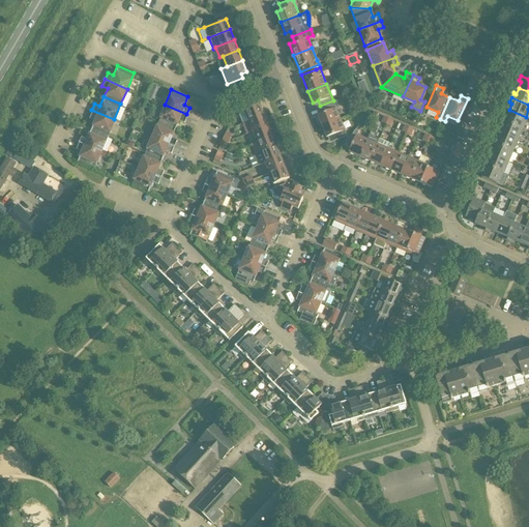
[(370,98),(366,106),(373,108),(376,100),(370,98)]
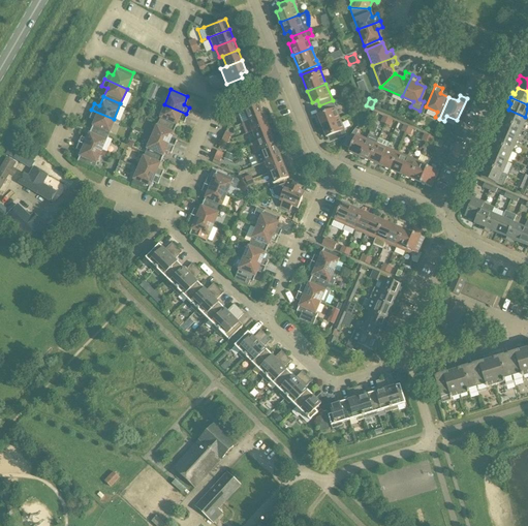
[(333,100),(319,105),(321,112),(316,113),(320,124),(339,117),(333,100)]
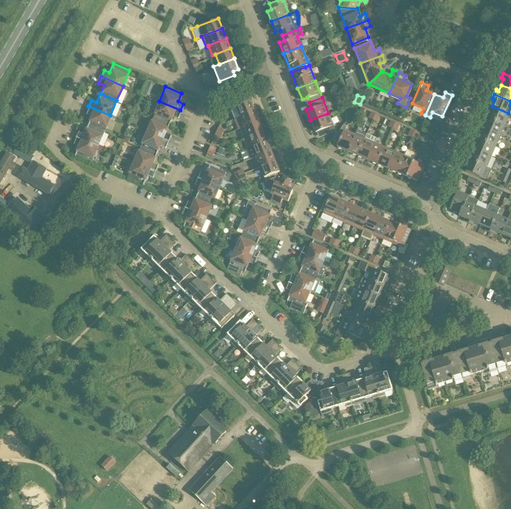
[(239,115),(254,109),(250,98),(242,102),(240,98),(234,101),(239,115)]
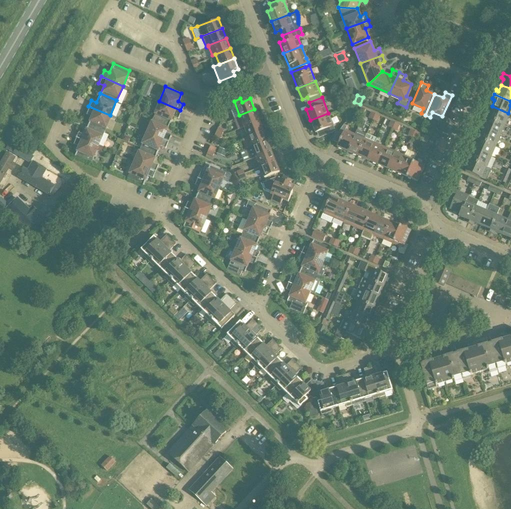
[(180,110),(159,101),(152,116),(168,123),(172,114),(177,116),(180,110)]
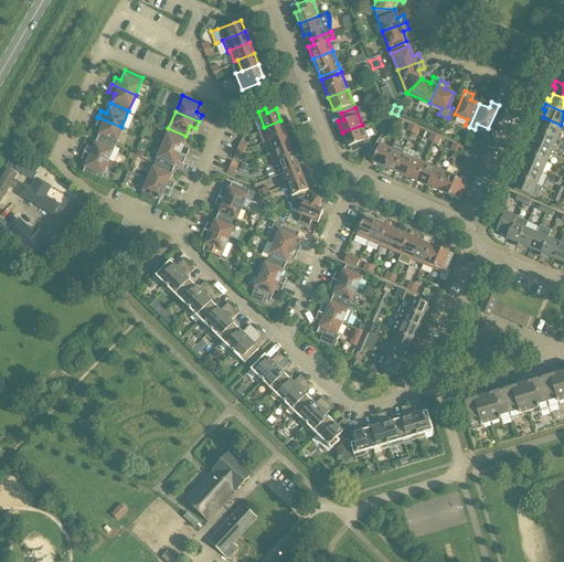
[(121,127),(97,117),(95,124),(100,127),(96,136),(114,144),(121,127)]
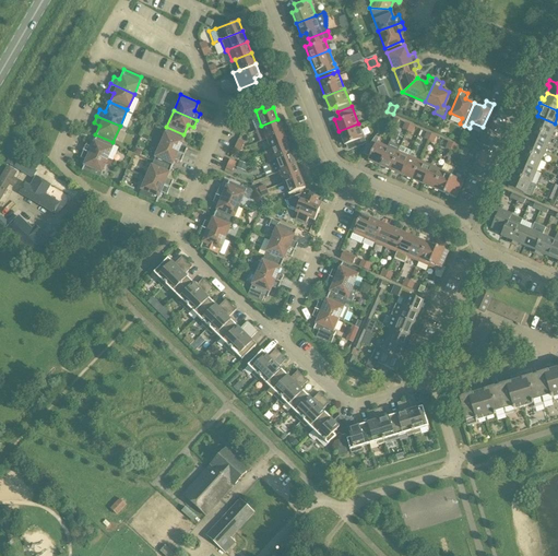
[(555,123),(537,116),(534,122),(532,120),(530,126),(550,134),(555,123)]
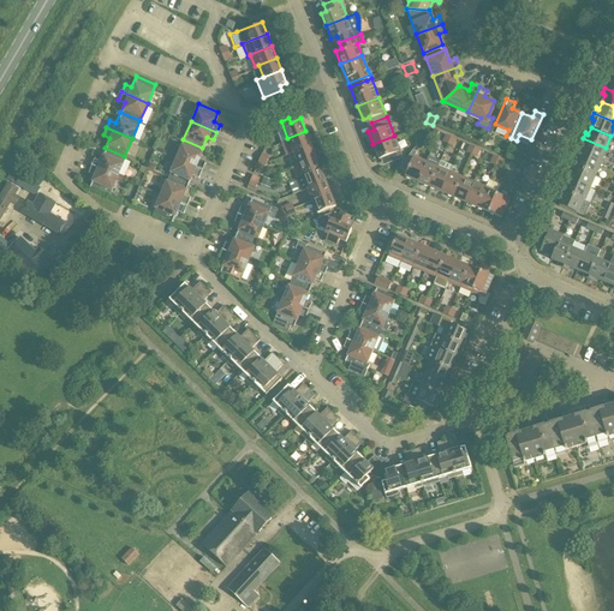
[(287,138),(280,141),(285,154),(292,150),(310,143),(305,131),(287,138)]
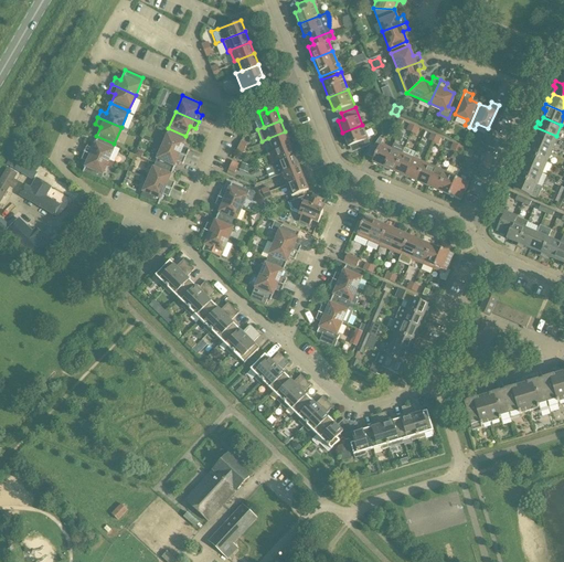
[(369,142),(362,125),(342,133),(347,145),(352,142),(354,148),(369,142)]
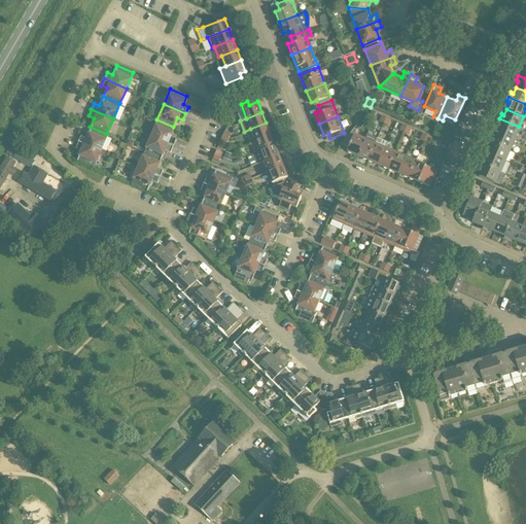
[(519,127),(499,118),(497,123),(499,124),(497,131),(514,138),(519,127)]
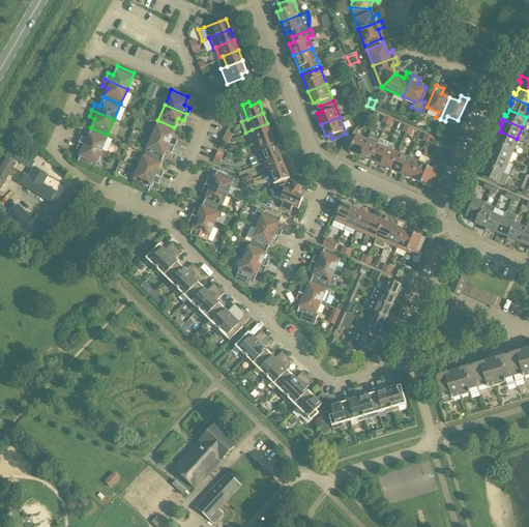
[(174,127),(157,120),(151,136),(173,145),(176,138),(171,136),(174,127)]
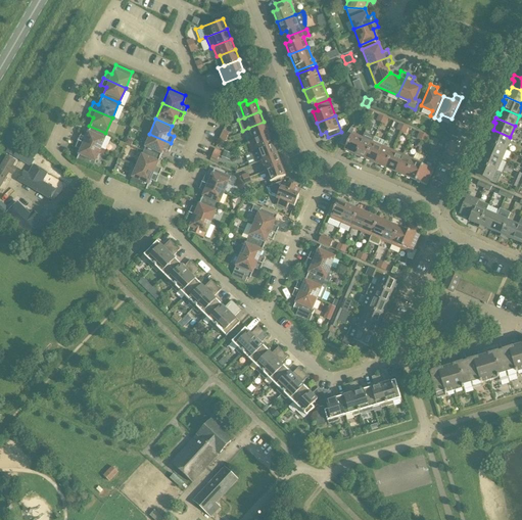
[(268,132),(264,122),(248,128),(252,138),(268,132)]
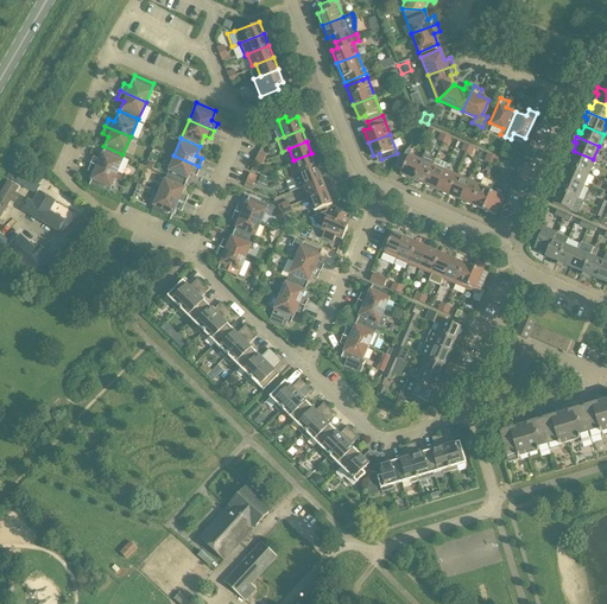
[(122,154),(103,146),(100,157),(93,153),(90,161),(115,172),(117,170),(122,154)]
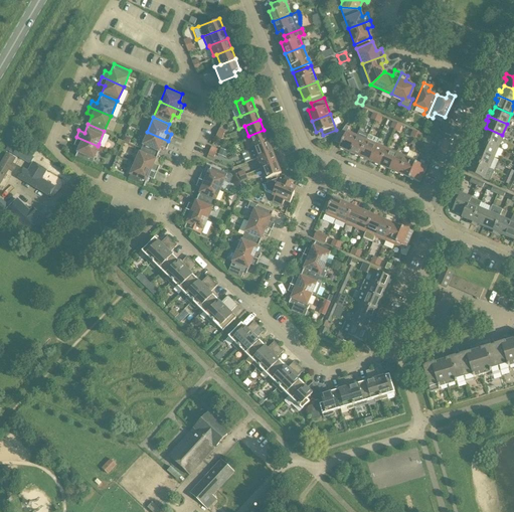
[(356,133),(346,129),(348,125),(344,124),(333,139),(340,142),(338,146),(348,150),(356,133)]
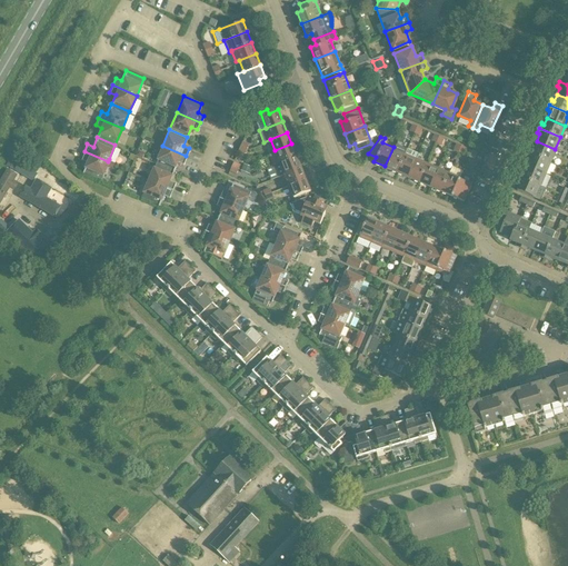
[(530,146),(529,151),(549,160),(555,149),(537,141),(534,148),(530,146)]
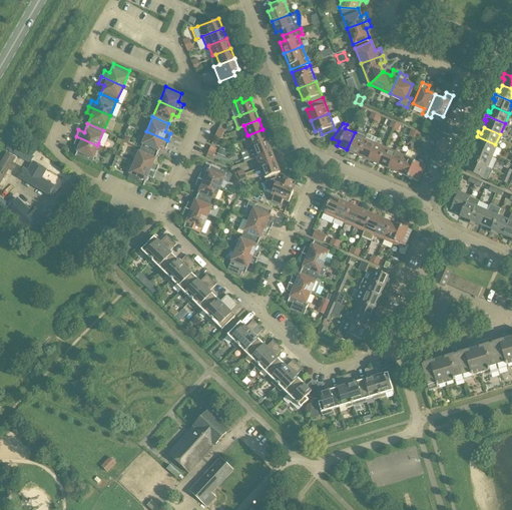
[(355,132),(347,149),(357,153),(366,132),(357,128),(355,132)]
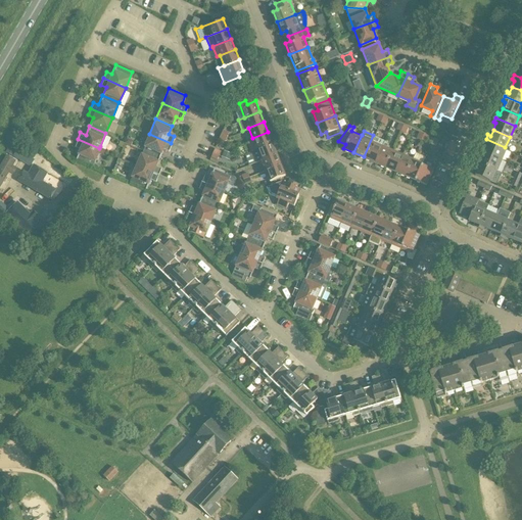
[(252,138),(246,141),(250,150),(272,142),(268,132),(252,138)]
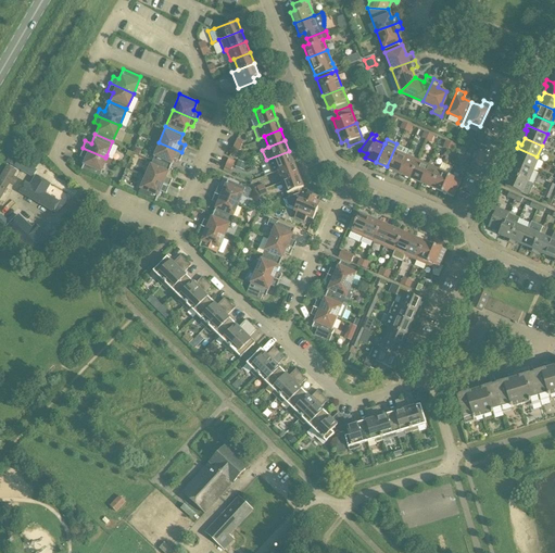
[(181,152),(159,142),(151,159),(169,165),(173,156),(179,159),(181,152)]
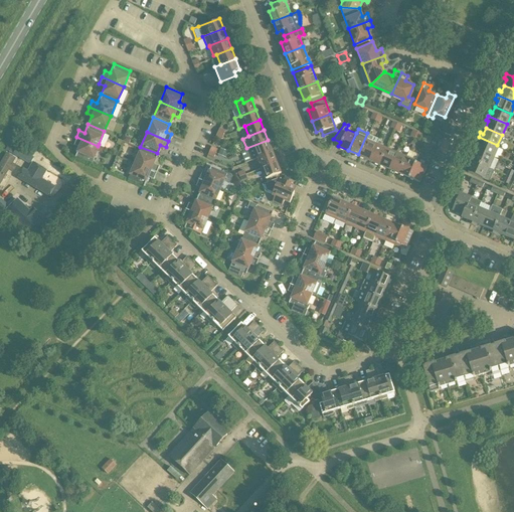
[(378,137),(368,132),(367,133),(358,154),(368,159),(376,142),(378,137)]
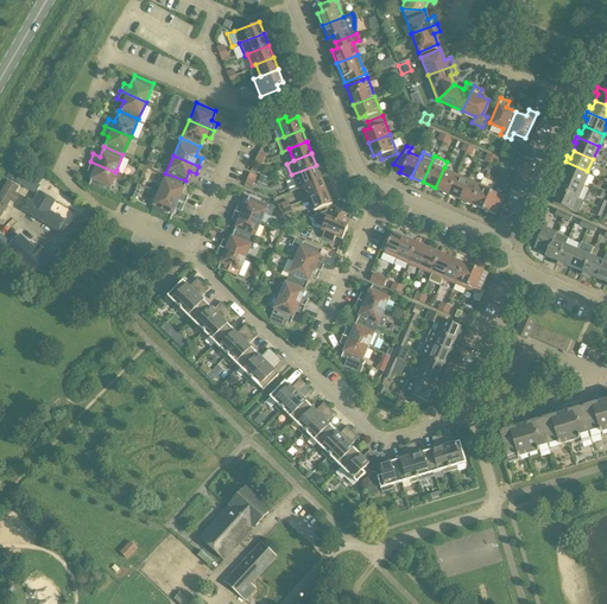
[(115,172),(90,161),(87,169),(93,172),(88,182),(107,190),(114,176),(115,172)]
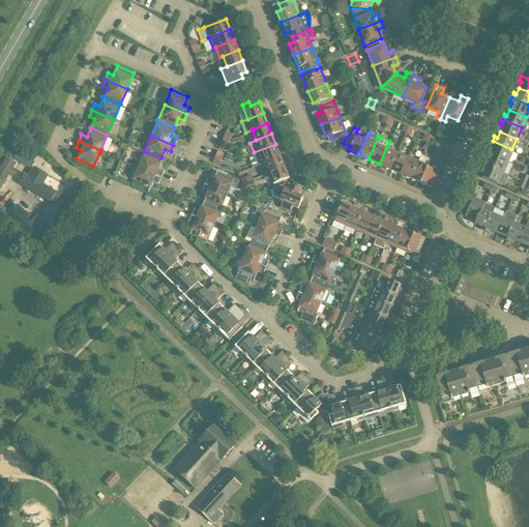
[(511,149),(493,141),(491,145),(493,147),(491,153),(507,160),(511,149)]
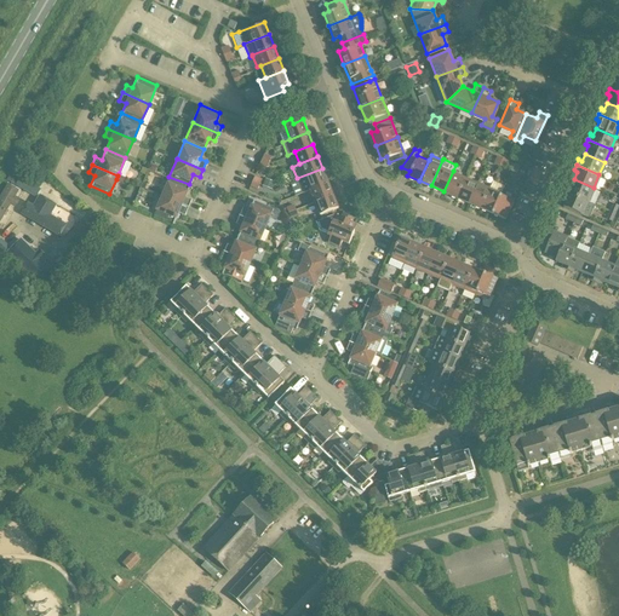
[(327,180),(322,168),(297,178),(302,190),(309,188),(327,180)]
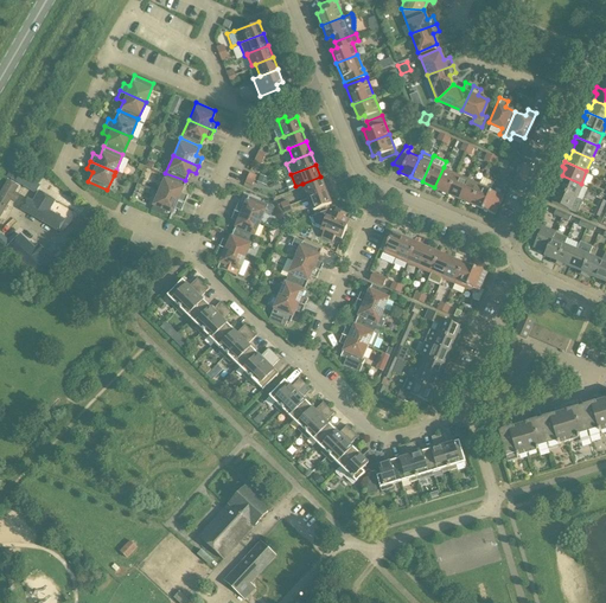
[(10,167),(6,173),(14,178),(18,172),(10,167)]
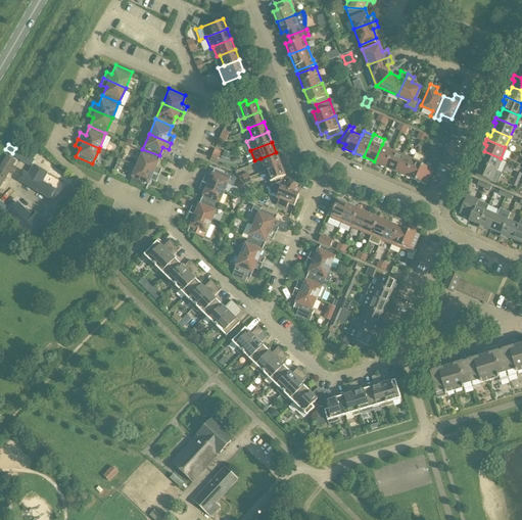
[(382,144),(374,161),(384,166),(391,148),(382,144)]
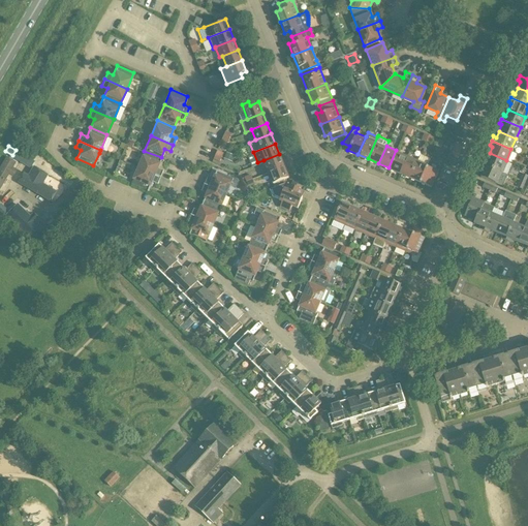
[(17,149),(12,155),(30,166),(34,159),(17,149)]
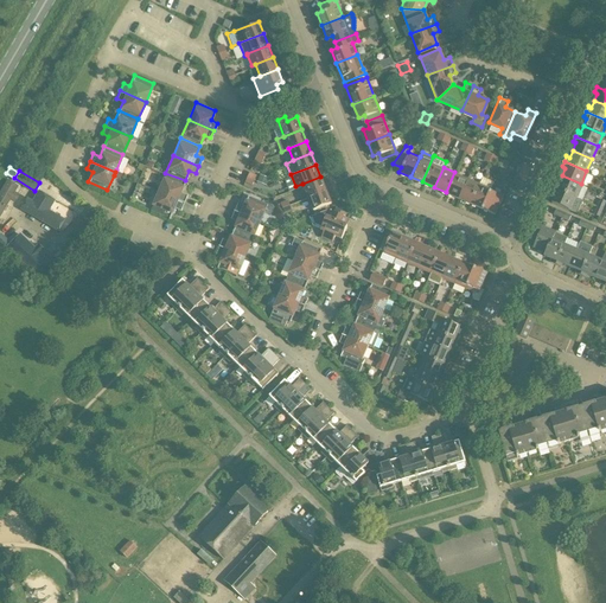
[(268,177),(259,172),(256,179),(266,184),(268,177)]
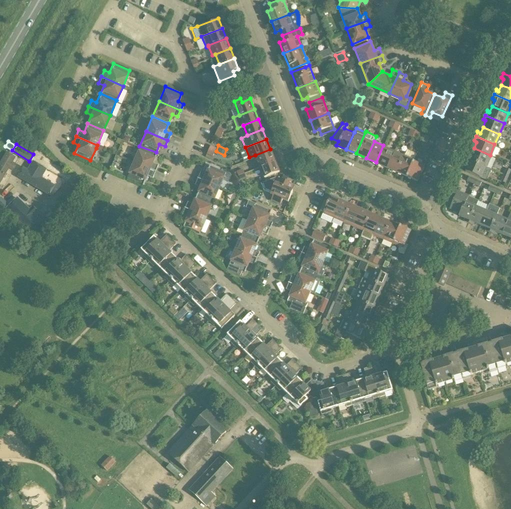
[(393,149),(383,145),(376,162),(386,166),(393,149)]
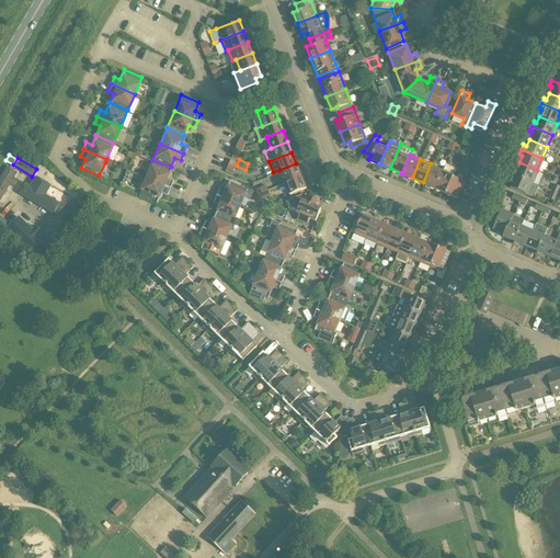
[(152,160),(146,175),(170,186),(172,179),(167,177),(171,167),(152,160)]
